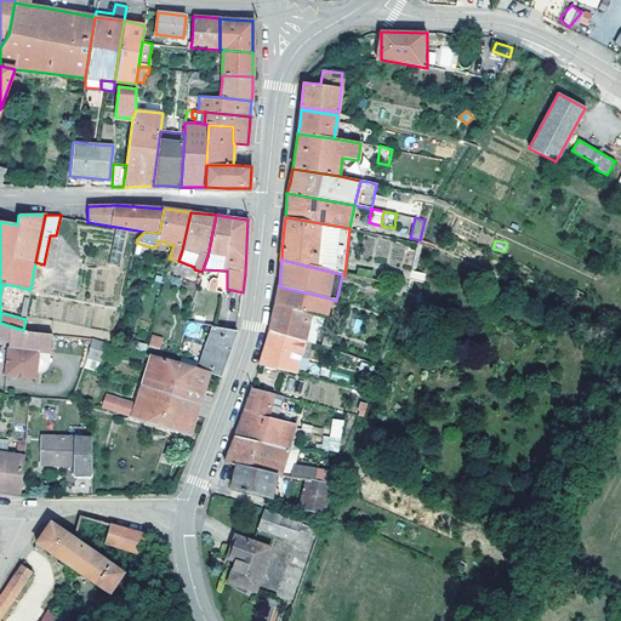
[(0,301),(11,303),(16,286),(3,284),(0,295),(0,301)]
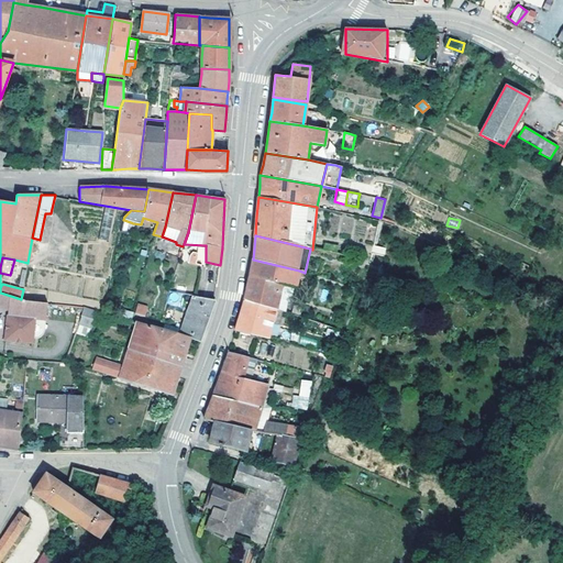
[(295,288),(299,271),(253,260),(247,283),(243,299),(275,307),(279,285),(295,288)]
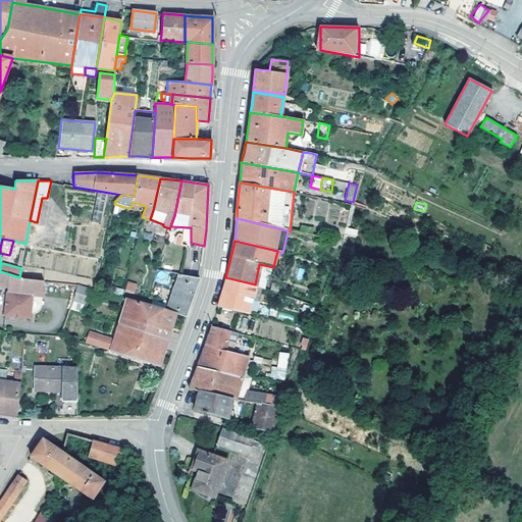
[(259,286),(266,289),(271,266),(263,265),(259,286)]
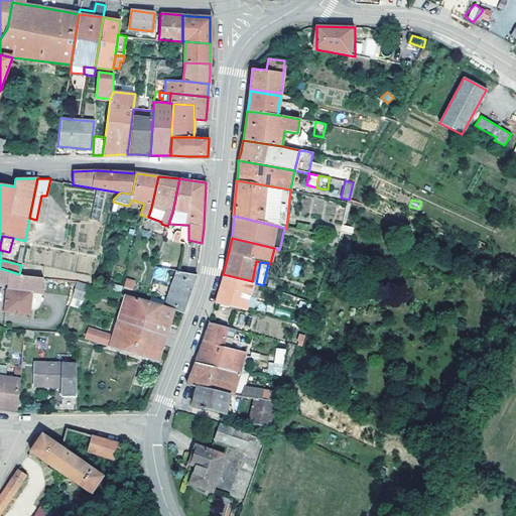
[(15,286),(19,274),(0,268),(0,281),(7,283),(15,286)]
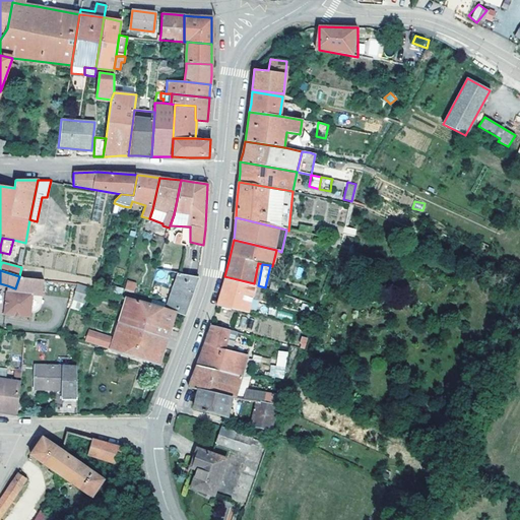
[(191,297),(198,276),(178,274),(166,309),(175,313),(184,316),(191,297)]
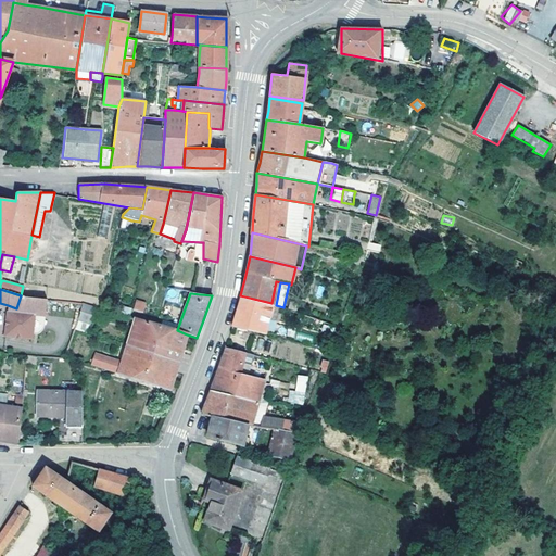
[(27,298),(21,295),(16,308),(17,308),(17,313),(34,315),(45,316),(46,300),(27,298)]
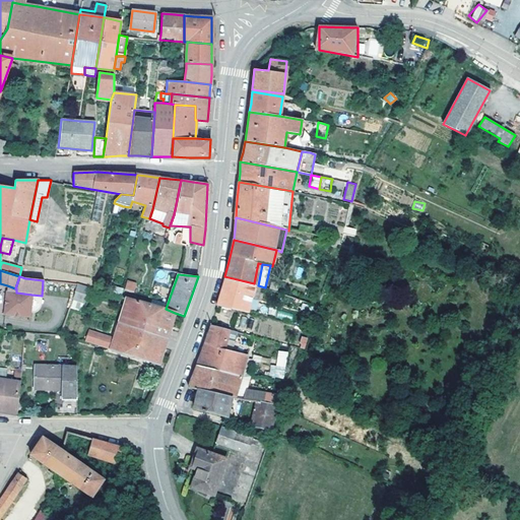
[(248,313),(252,295),(254,285),(254,283),(224,276),(220,291),(216,306),(248,313)]
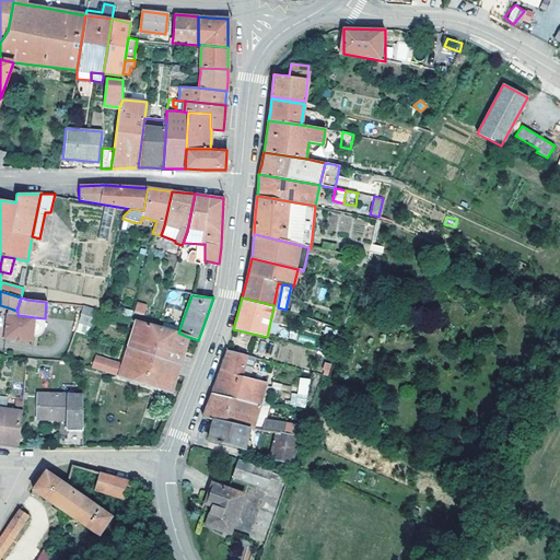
[(90,325),(96,310),(82,306),(78,323),(90,325)]
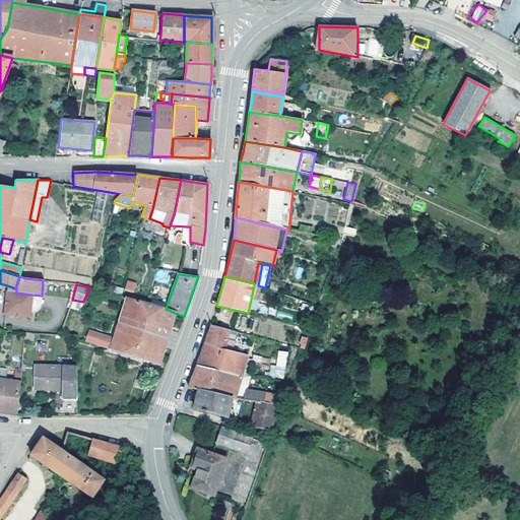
[(110,285),(108,293),(120,297),(122,289),(110,285)]
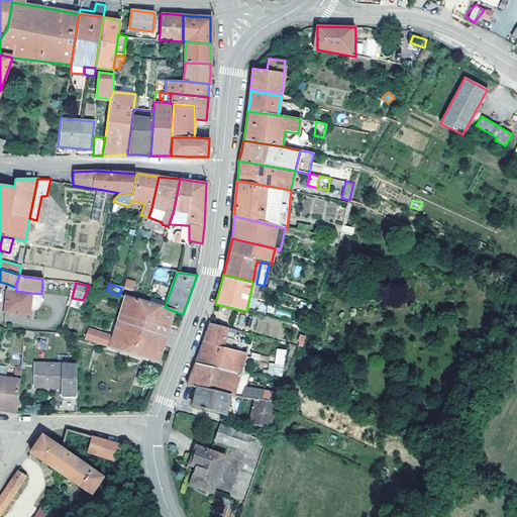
[(260,286),(252,284),(250,293),(259,295),(260,286)]
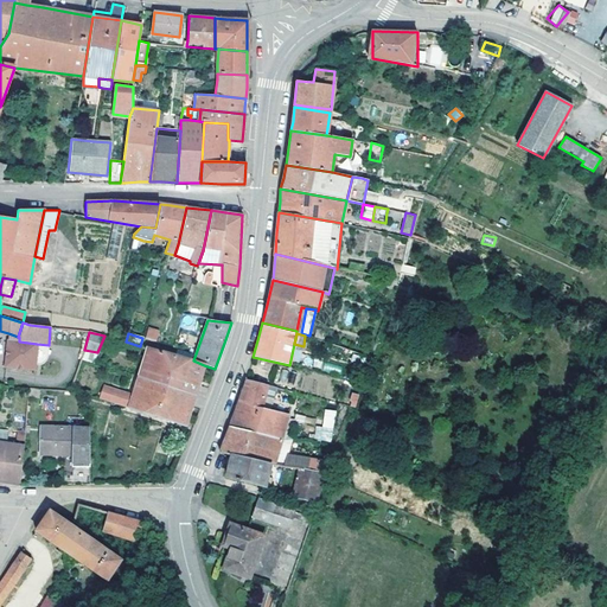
[(17,340),(8,340),(4,366),(33,370),(37,344),(19,342),(17,340)]
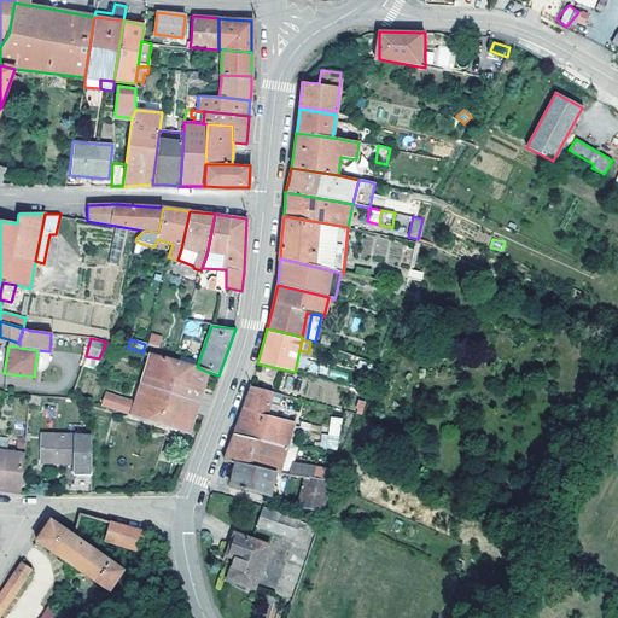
[(203,388),(208,372),(197,367),(194,366),(178,361),(150,354),(141,383),(198,402),(203,388)]
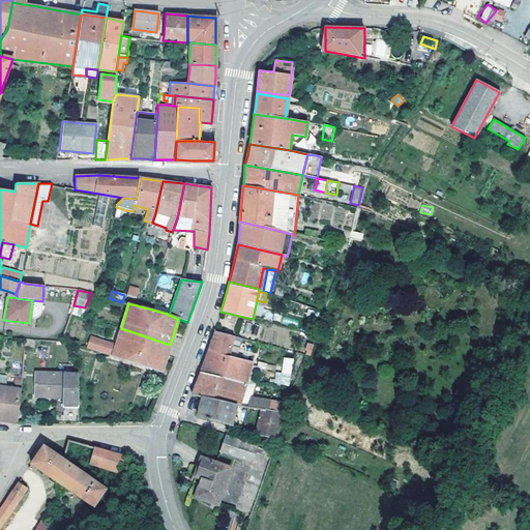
[(168,308),(154,304),(152,310),(167,314),(168,308)]
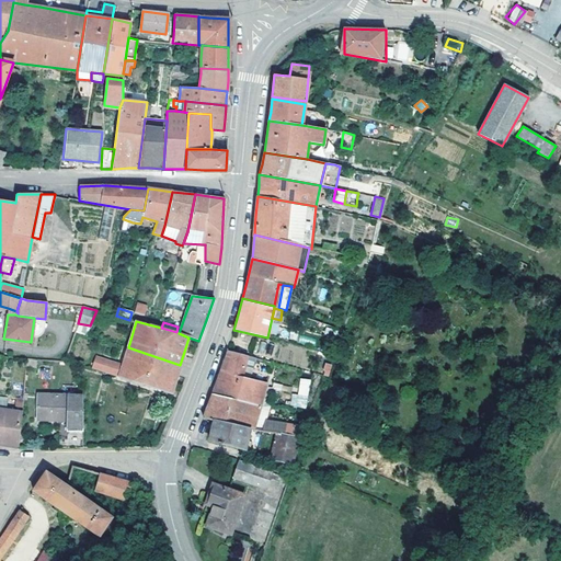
[(180,365),(128,347),(123,365),(95,356),(91,367),(171,393),(176,377),(180,365)]
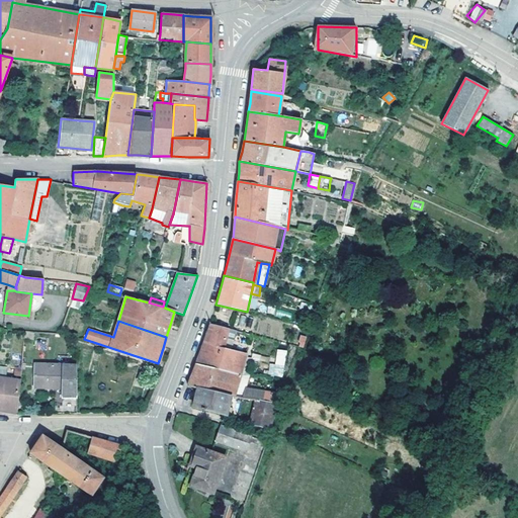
[(224,348),(226,338),(228,330),(229,329),(209,324),(201,348),(195,363),(240,375),(246,353),(224,348)]
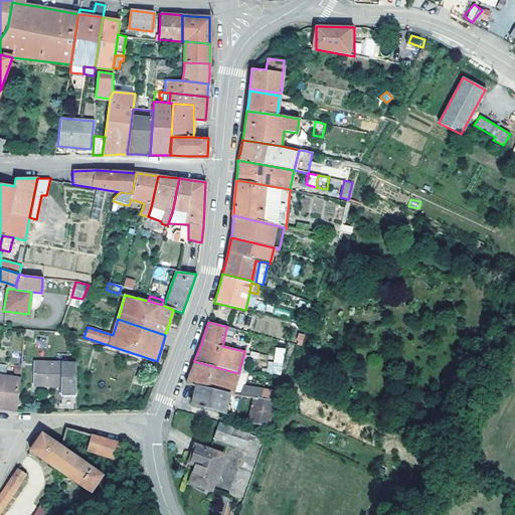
[(296,344),(303,345),(305,334),(298,333),(296,344)]
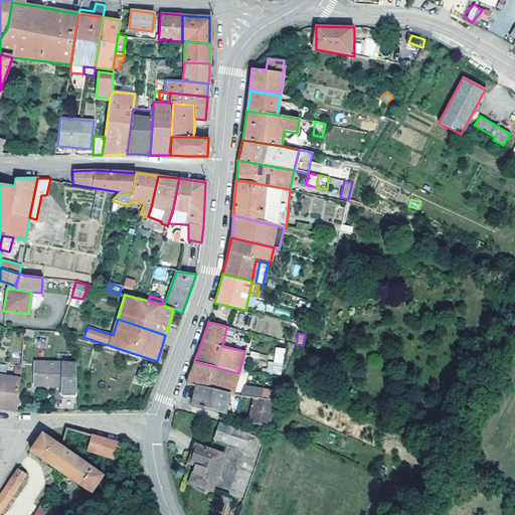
[(283,374),(285,348),(275,347),(274,361),(268,361),(267,373),(283,374)]
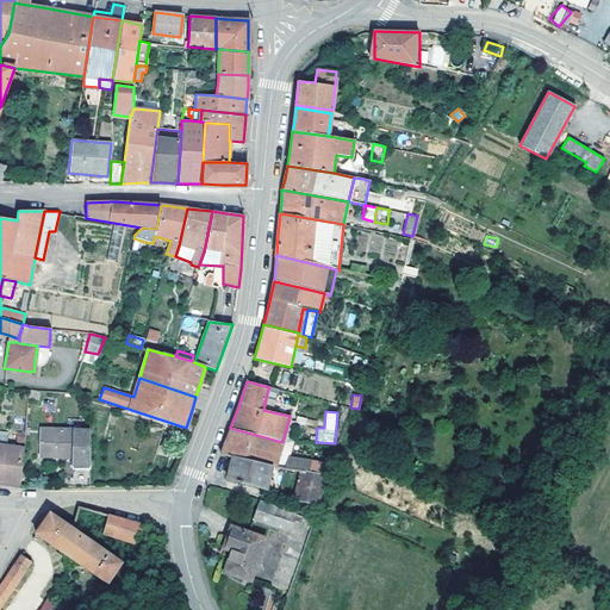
[(39,455),(73,458),(73,471),(63,471),(63,486),(91,486),(89,430),(41,428),(39,455)]
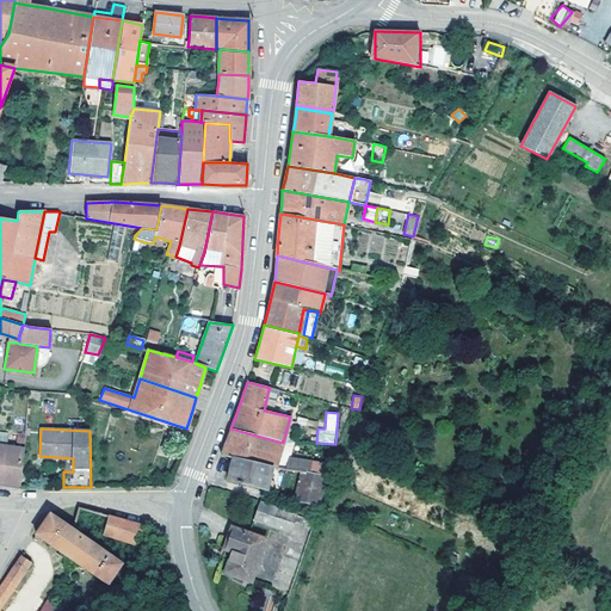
[(284,470),(294,442),(283,443),(230,429),(226,443),(221,455),(233,458),(271,468),(284,470)]
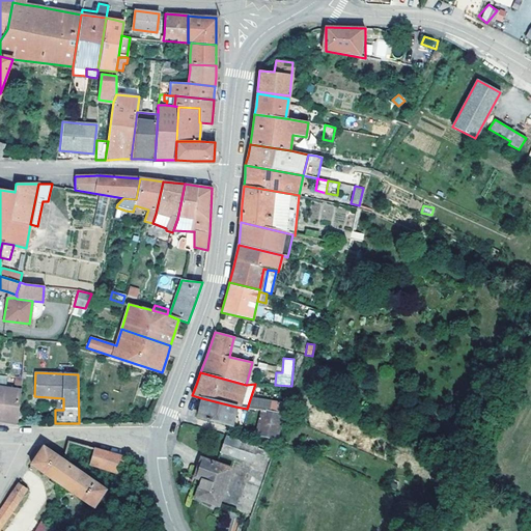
[(0,420),(17,423),(21,390),(0,386),(0,420)]
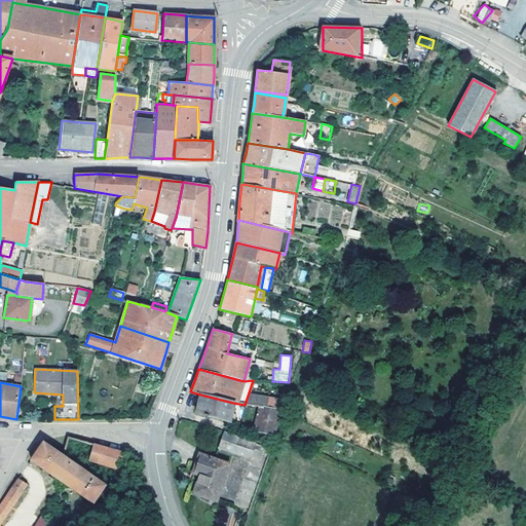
[(231,413),(233,403),(200,395),(196,413),(229,421),(231,413)]
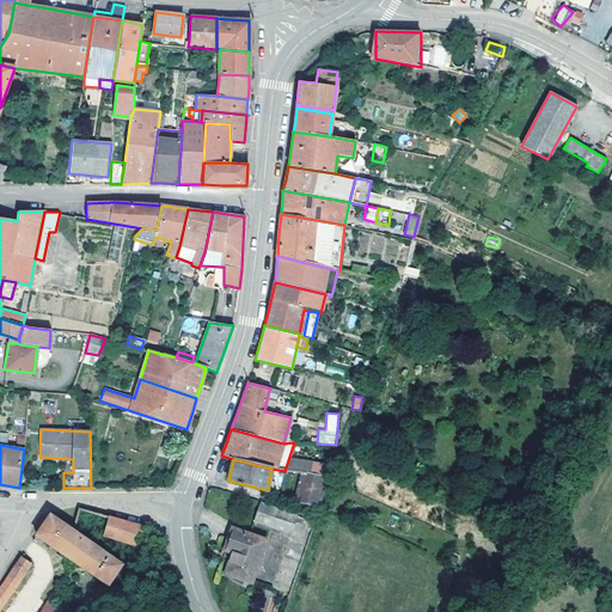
[(310,475),(325,476),(329,477),(332,466),(312,463),(310,475)]
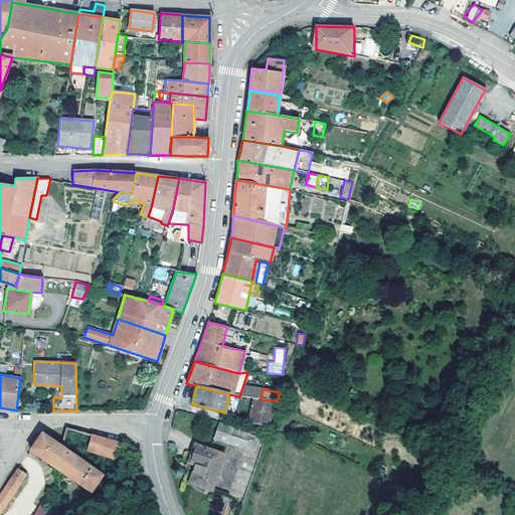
[(261,399),(254,398),(248,420),(268,425),(273,403),(274,400),(261,399)]
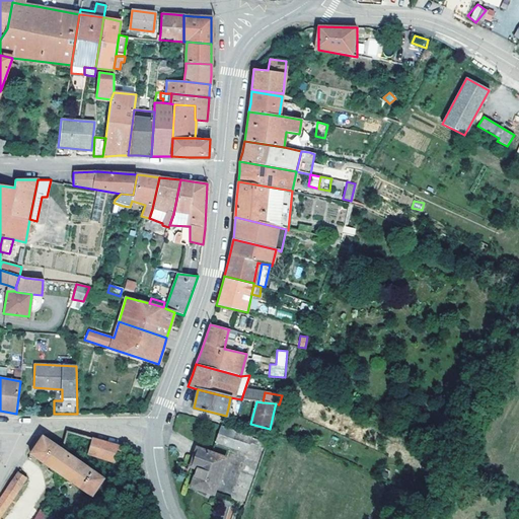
[(215,441),(245,452),(230,499),(245,504),(267,442),(221,426),(215,441)]
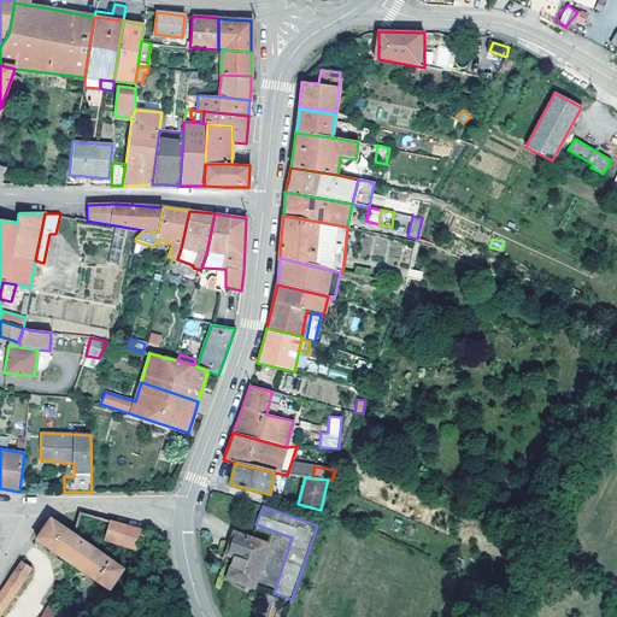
[(124,570),(74,535),(53,521),(37,541),(110,591),(124,570)]
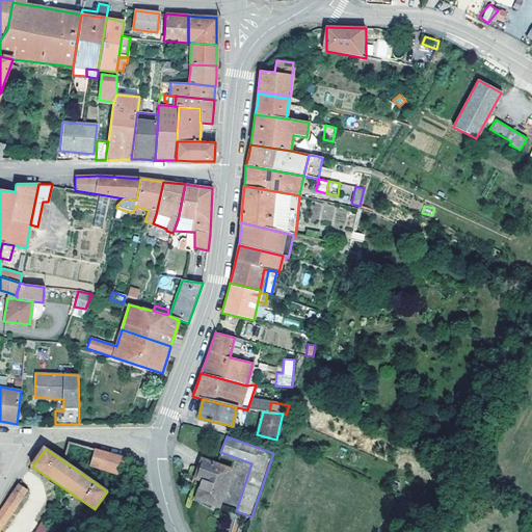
[(120,475),(128,460),(95,450),(92,464),(120,475)]
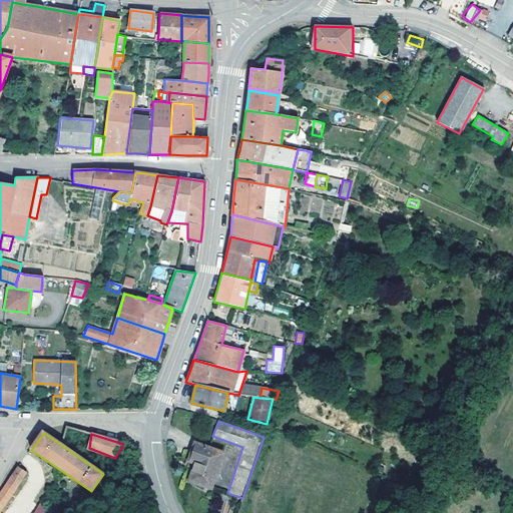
[(197,487),(198,484),(189,480),(195,463),(188,460),(194,444),(191,443),(184,462),(191,464),(184,482),(197,487)]
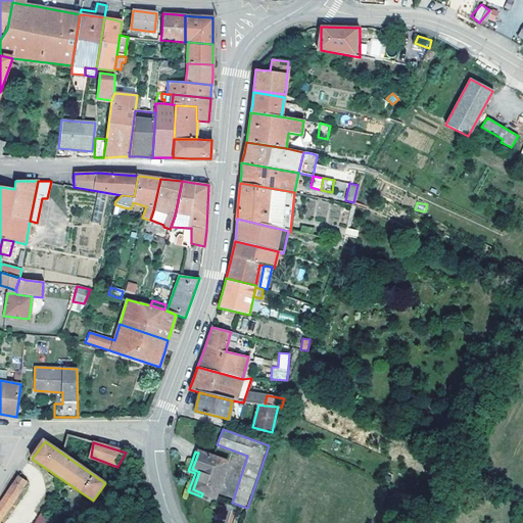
[(226,462),(198,453),(192,469),(199,472),(193,489),(202,493),(215,497),(226,462)]
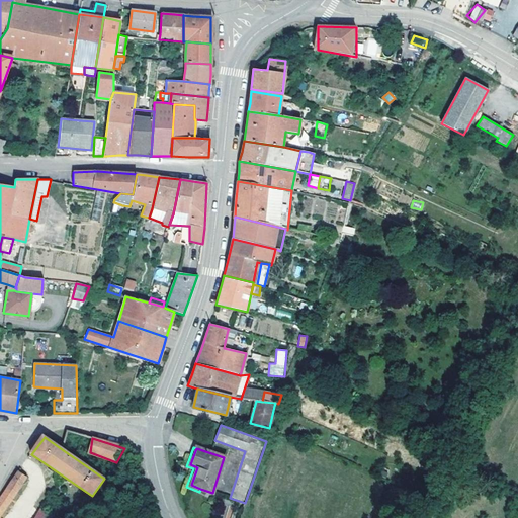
[(130,464),(122,466),(124,479),(133,478),(130,464)]
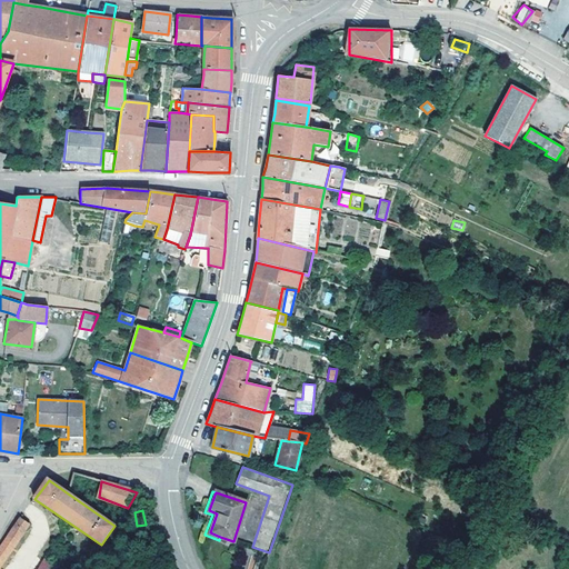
[(21,518),(0,548),(0,568),(2,568),(28,532),(26,531),(30,523),(21,518)]
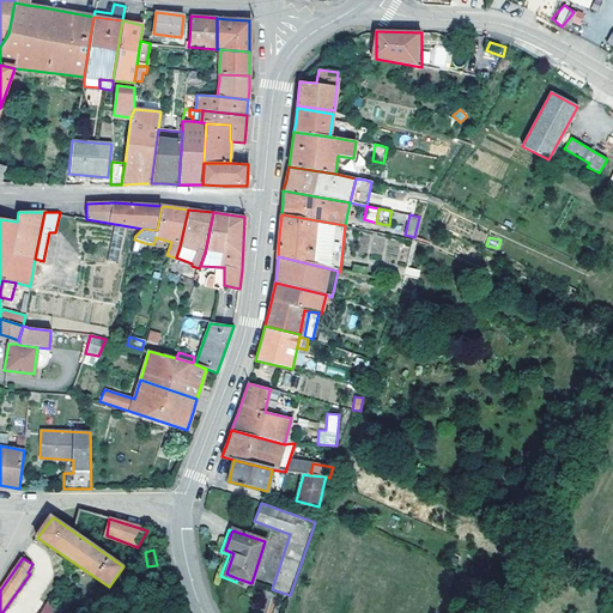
[(267,612),(273,598),(262,593),(256,607),(267,612)]
